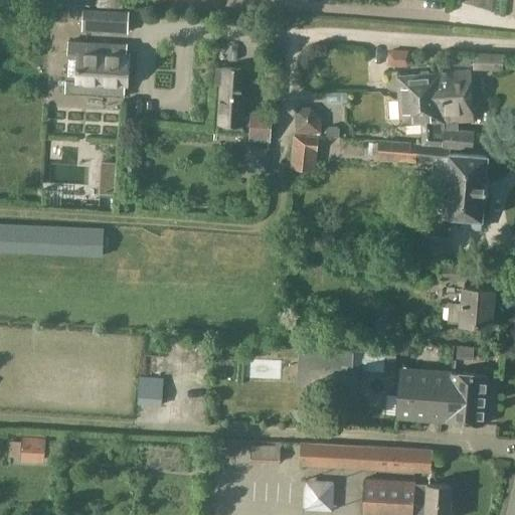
[(82,31),(128,33),(130,11),(83,8),(82,31)]
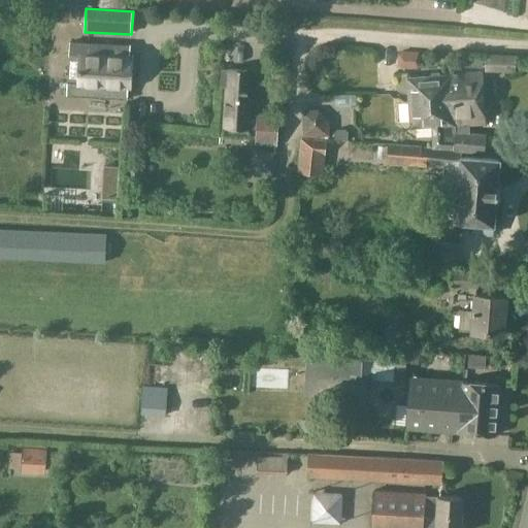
[(67,95),(128,99),(128,89),(131,90),(133,56),(130,56),(131,45),(70,41),(69,55),(78,56),(77,84),(67,83),(67,95)]
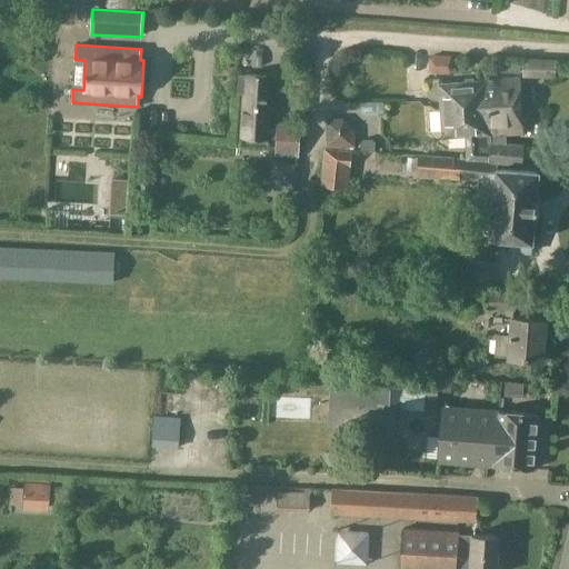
[(451,56),(433,55),(430,58),(429,70),(432,73),(450,73),(453,71),(455,60),(451,56)]
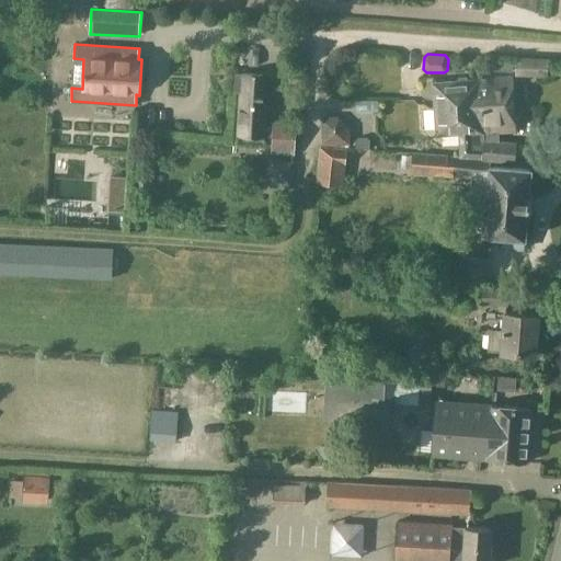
[(495,76),(517,75),(514,58),(494,58),(495,76)]
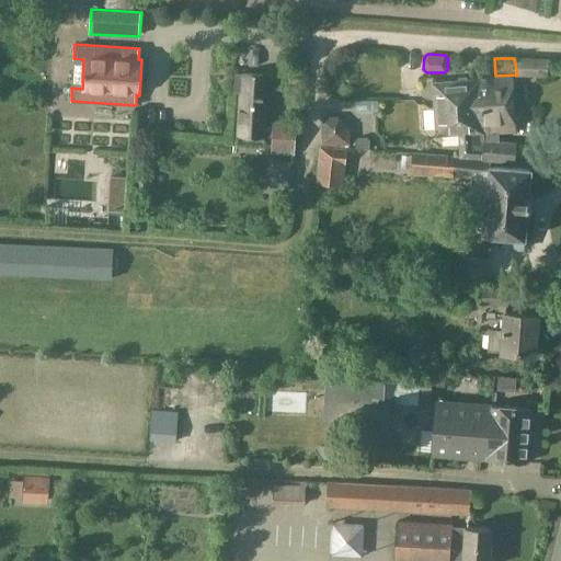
[(243,87),(241,87),(237,134),(265,136),(264,144),(271,144),(270,152),(292,155),(295,122),(272,121),(272,127),(264,127),(266,107),(262,107),(264,78),(244,76),(243,87)]
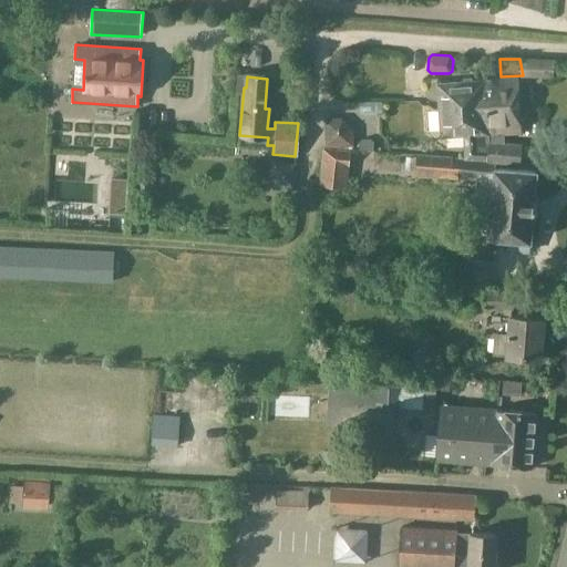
[(486,81),(488,103),(492,134),(491,134),(491,144),(490,162),(503,163),(523,161),(522,143),(505,144),(505,133),(523,132),(519,78),(486,81)]
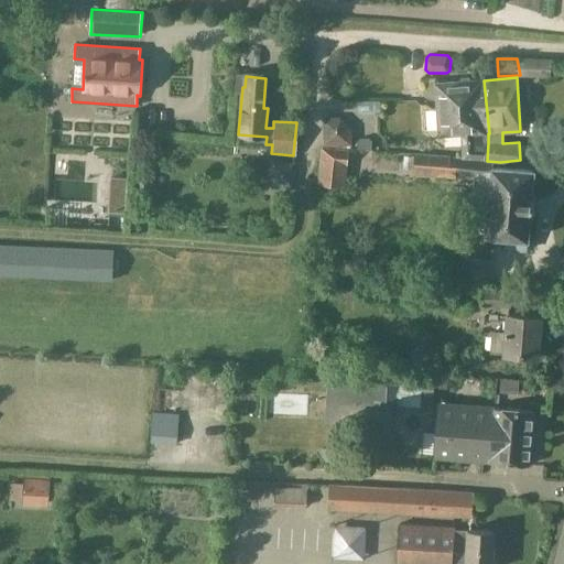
[(436,85),(437,106),(486,102),(484,80),(436,85)]
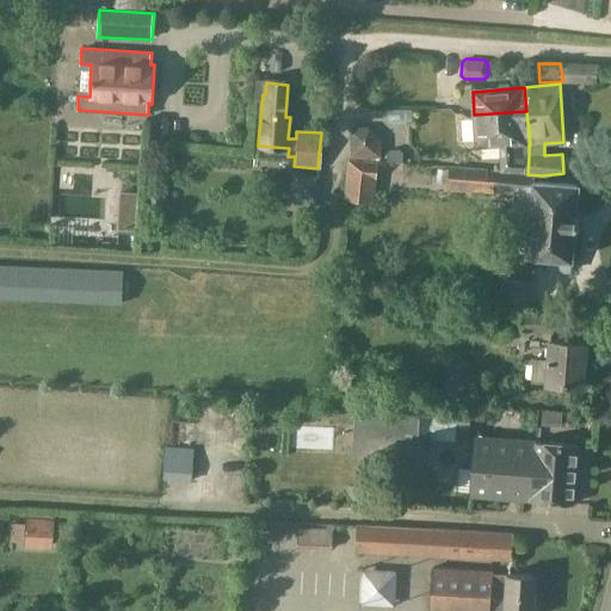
[(505,172),(528,174),(529,155),(529,144),(530,144),(526,111),(474,115),(476,148),(499,147),(500,172),(505,172)]
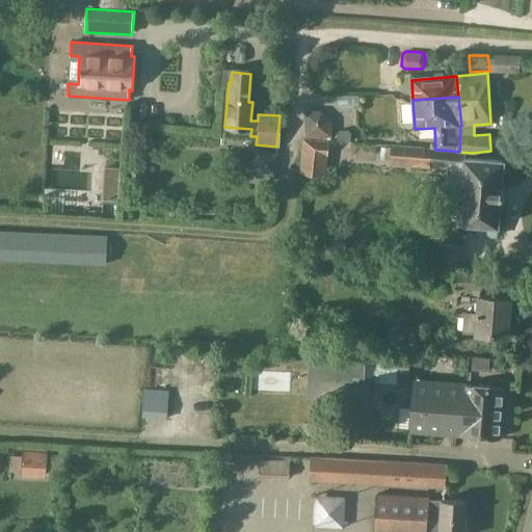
[(306,138),(333,137),(333,122),(321,111),(304,111),(306,138)]
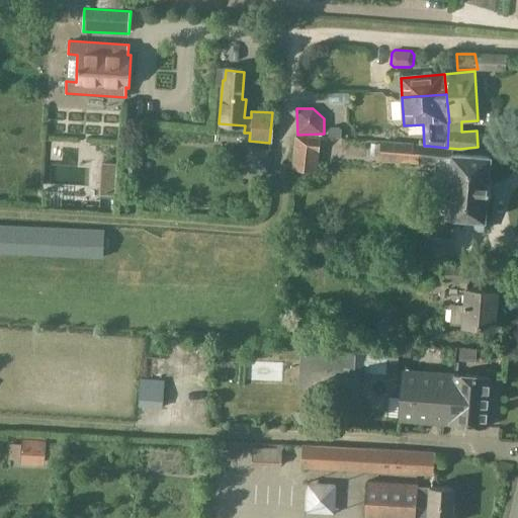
[(329,137),(342,138),(342,130),(339,126),(331,127),(329,130),(329,137)]
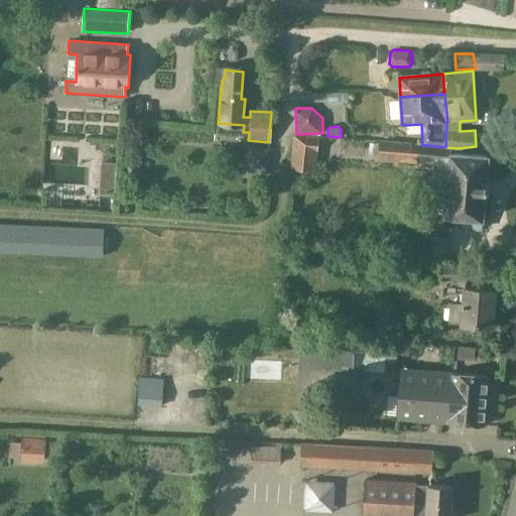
[(293,134),(290,169),(303,170),(303,174),(314,175),(315,171),(318,151),(317,151),(319,137),(293,134)]
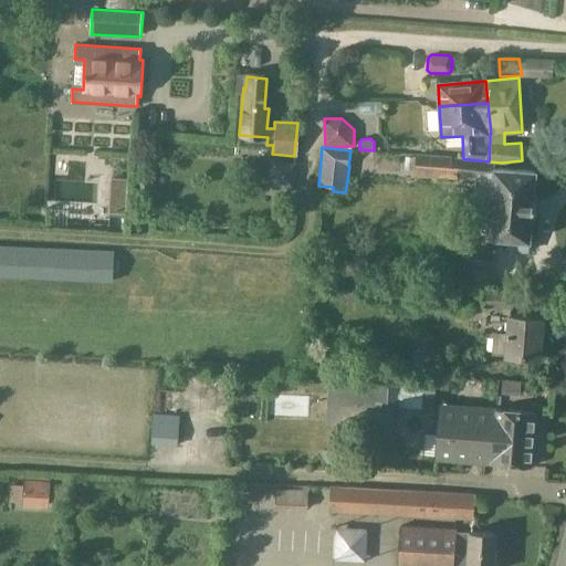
[(417,155),(416,175),(457,178),(457,175),(478,176),(472,232),(489,233),(488,238),(507,239),(507,250),(528,251),(528,241),(530,241),(536,171),(494,168),(495,163),(468,160),(417,155)]
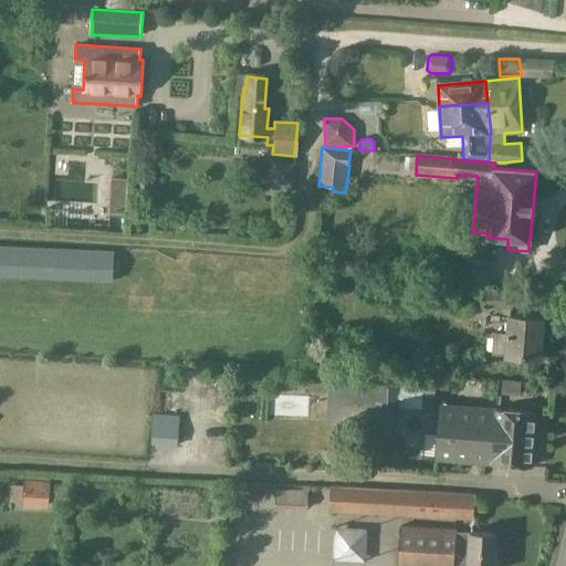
[(272,160),(270,185),(294,187),(295,161),(272,160)]
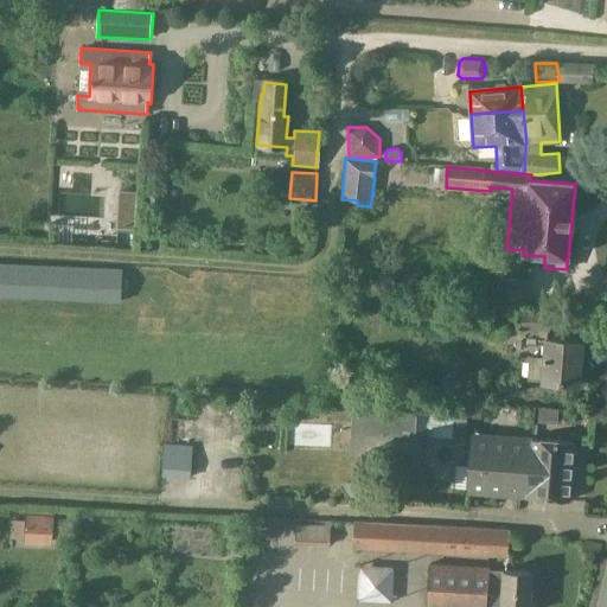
[(0,296),(121,302),(122,274),(0,268),(0,296)]
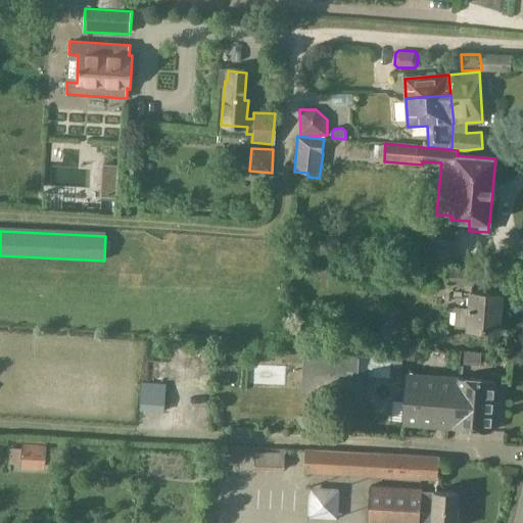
[(468,328),(498,330),(501,293),(470,291),(469,307),(456,306),(455,327),(468,328)]
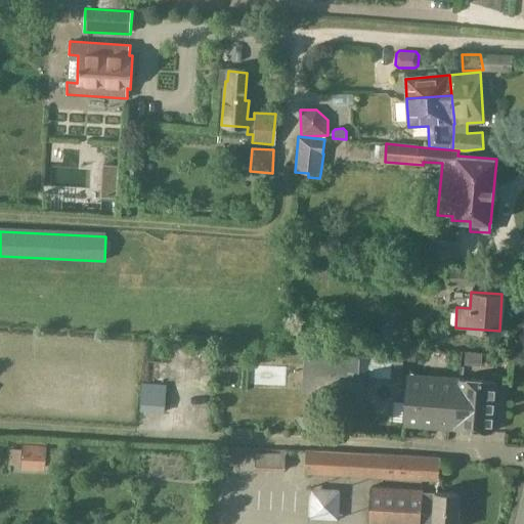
[(392,356),(314,352),(312,392),(366,395),(367,376),(392,377),(392,367),(403,367),(403,352),(393,351),(392,356)]
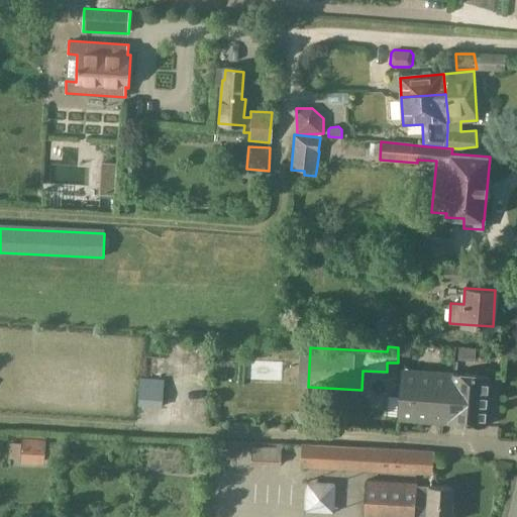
[(458,359),(476,362),(477,348),(459,347),(458,359)]
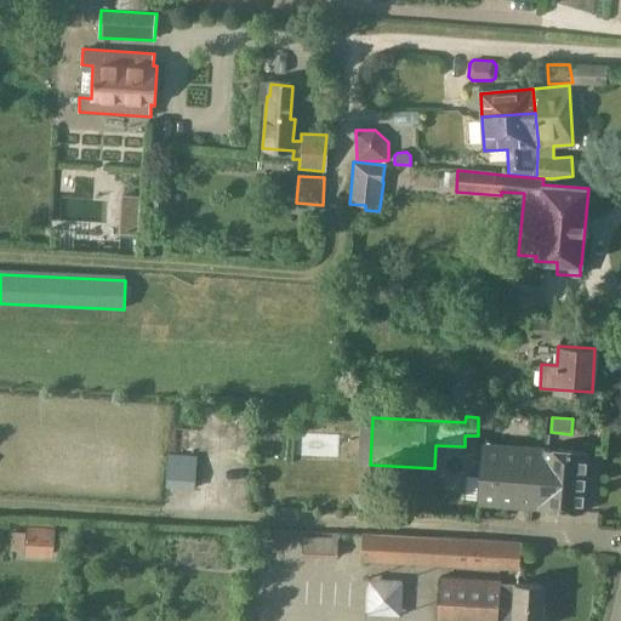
[(466,476),(463,500),(480,501),(480,505),(522,508),(534,508),(534,497),(541,499),(545,449),(485,444),(483,477),(466,476)]
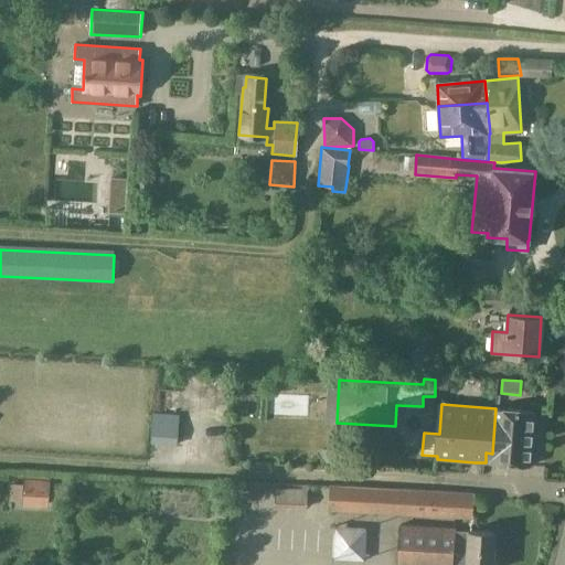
[(486,452),(486,462),(532,467),(535,412),(496,408),(492,454),(486,452)]
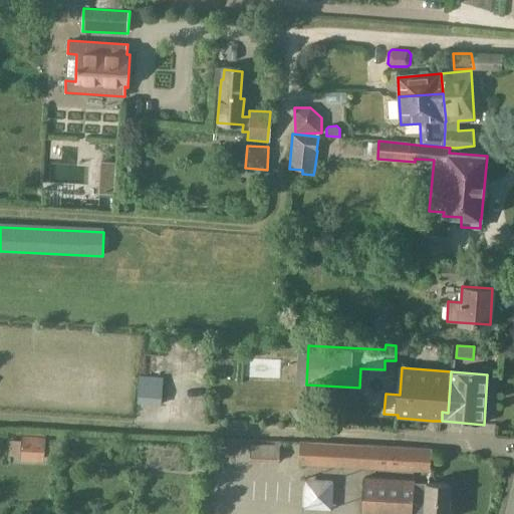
[(163,388),(139,386),(138,403),(162,405),(163,388)]
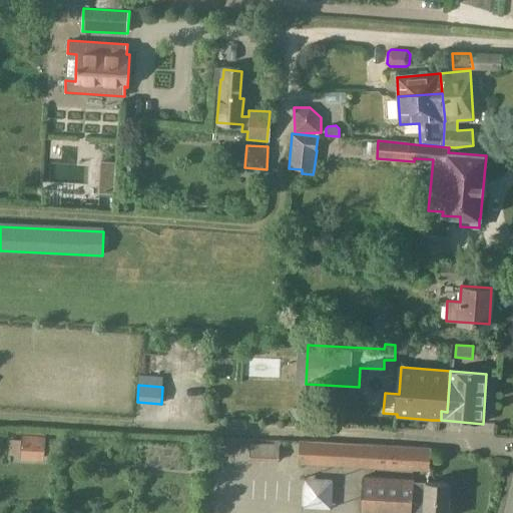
[(44,461),(46,437),(22,435),(20,459),(44,461)]
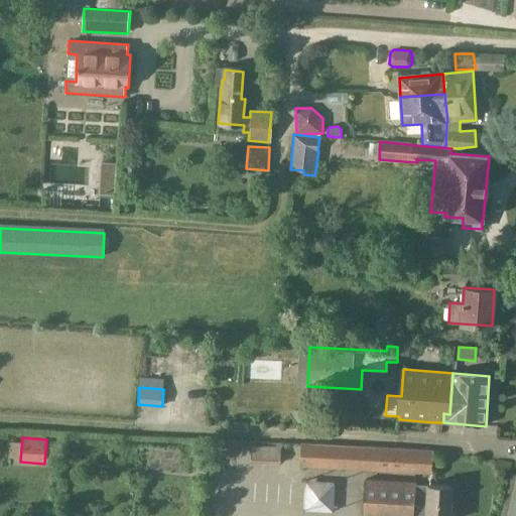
[(432,449),(301,442),(300,466),(431,473),(432,449)]
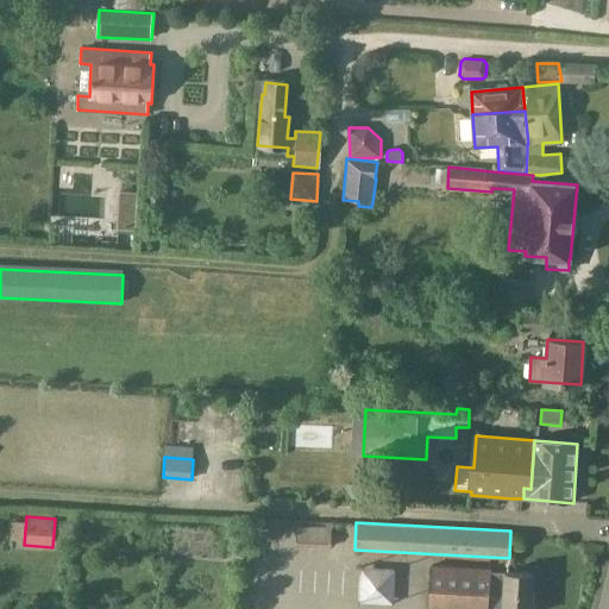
[(428,608),(531,608),(533,573),(504,573),(490,573),(490,570),(431,566),(428,608)]
